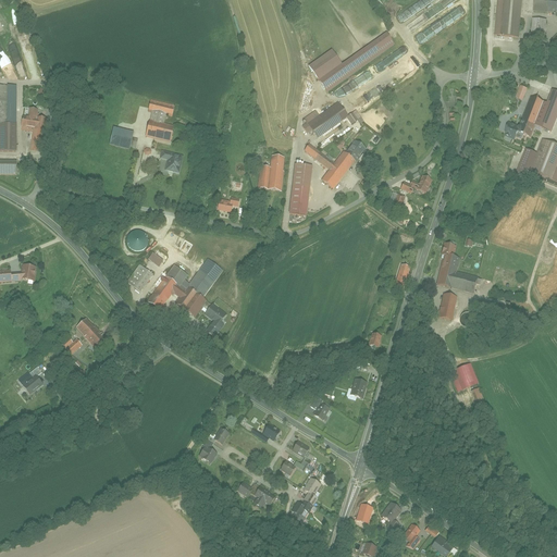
[(485,11),(483,45),(495,46),(496,36),(518,37),(520,0),(495,0),(495,11),(485,11)]
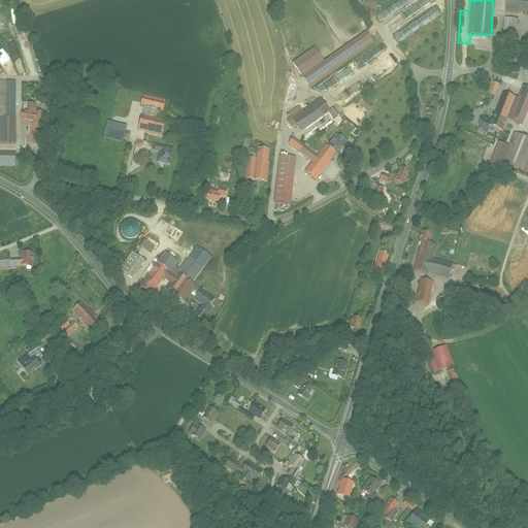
[(527,0),(506,0),(506,9),(527,10),(527,0)]
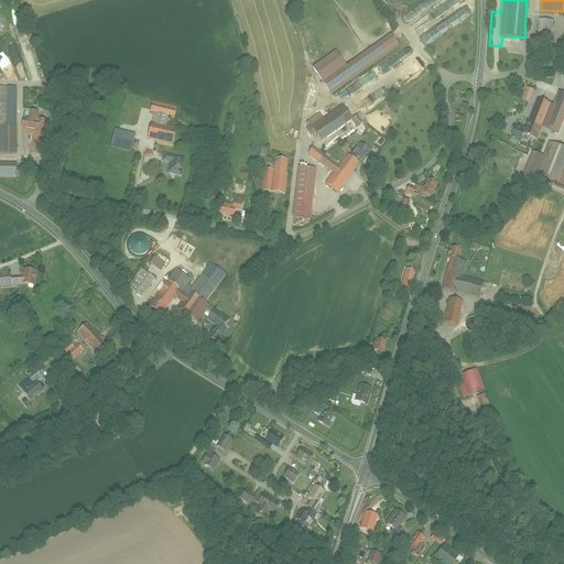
[(538,20),(537,36),(552,36),(553,20),(538,20)]
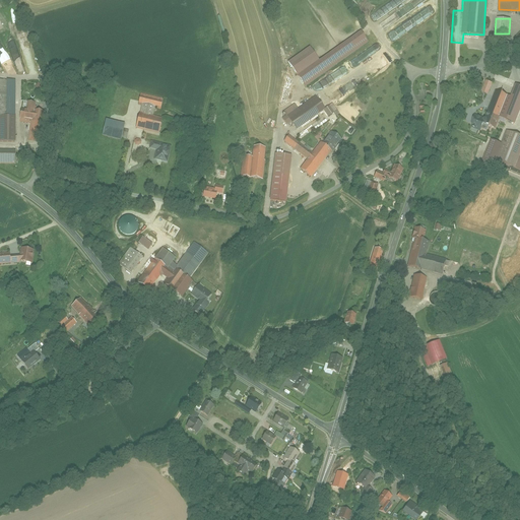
[(306,86),(368,42),(362,35),(322,63),(310,47),(288,63),(306,86)]
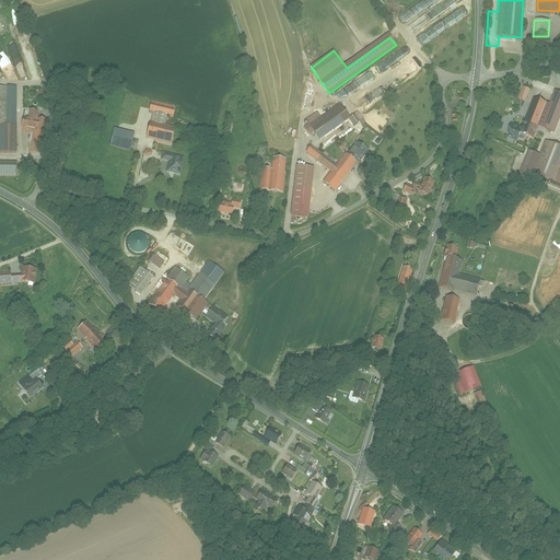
[(16,97),(9,97),(9,86),(0,85),(0,152),(16,152),(18,121),(15,121),(16,97)]
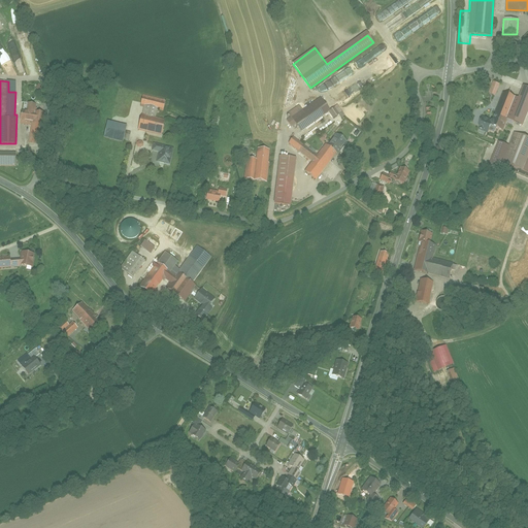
[(492,81),(488,92),(497,96),(501,85),(492,81)]
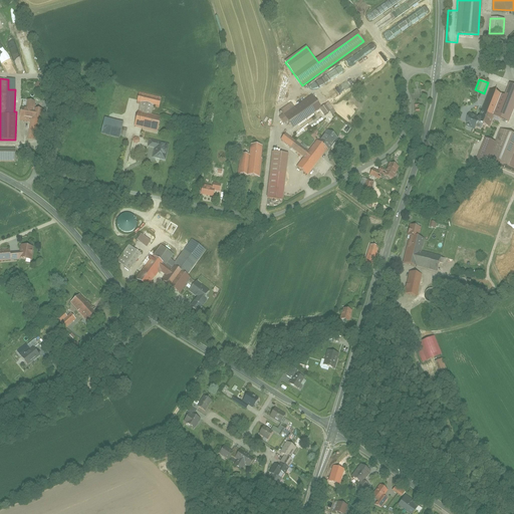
[(490,127),(494,116),(509,122),(513,111),(513,85),(508,98),(490,90),(479,118),(469,114),(466,121),(468,122),(466,125),(474,129),(475,126),(481,130),(483,124),(490,127)]
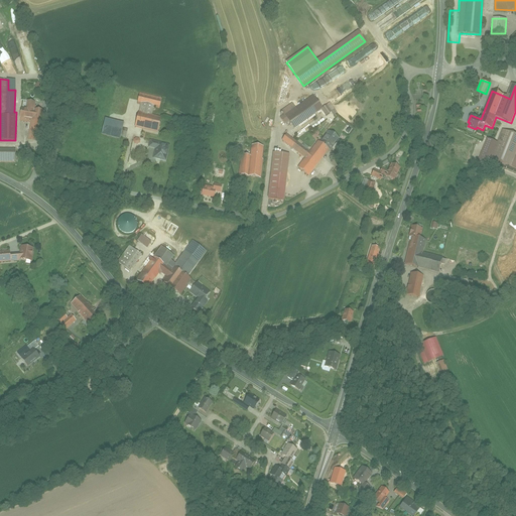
[(139,103),(143,104),(140,114),(139,113),(135,126),(158,133),(161,120),(152,117),(154,107),(159,108),(162,97),(141,92),(139,103)]
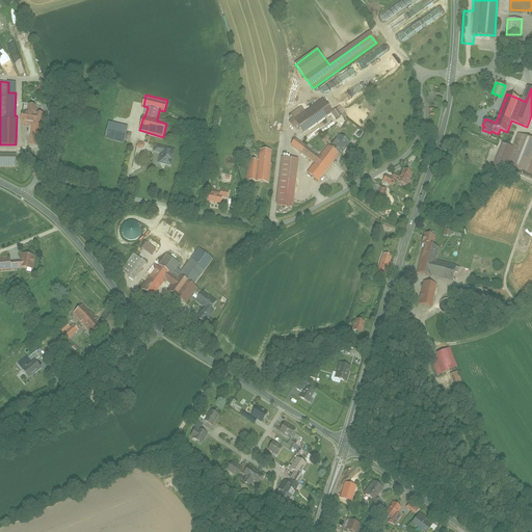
[(301,106),(291,113),(304,133),(334,112),(324,99),(306,112),(301,106)]
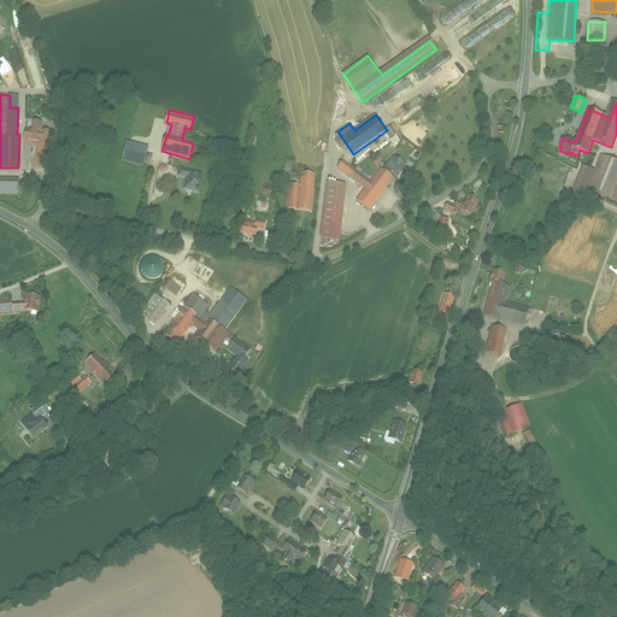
[(25,129),(24,141),(36,142),(33,169),(47,170),(53,134),(41,131),(42,122),(33,121),(31,130),(25,129)]
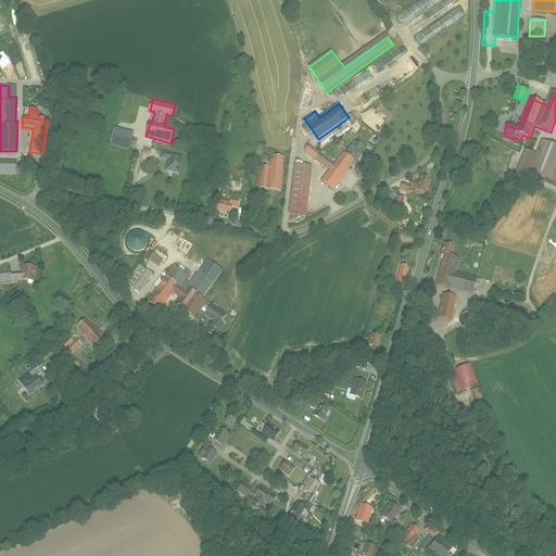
[(115,127),(111,146),(130,150),(134,131),(115,127)]
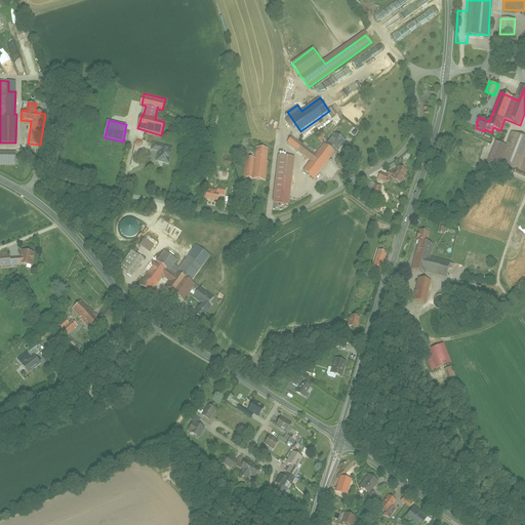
[(524,136),(512,131),(499,161),(524,171),(524,136)]
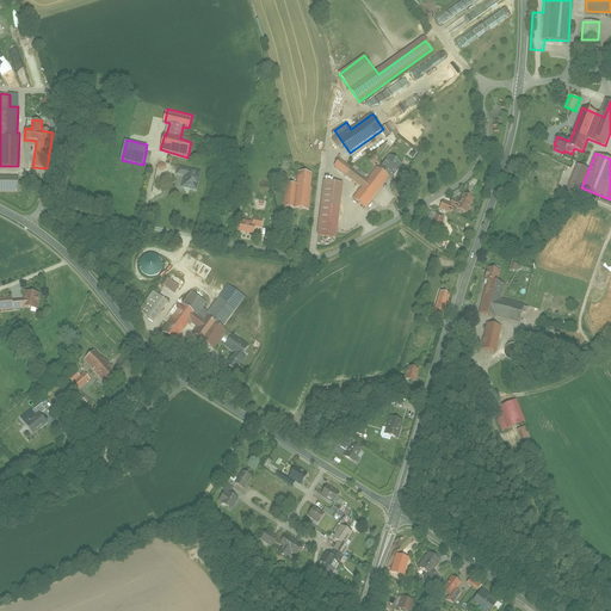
[(388,155),(378,170),(376,167),(369,178),(341,158),(334,167),(360,187),(352,199),(366,210),(400,164),(388,155)]
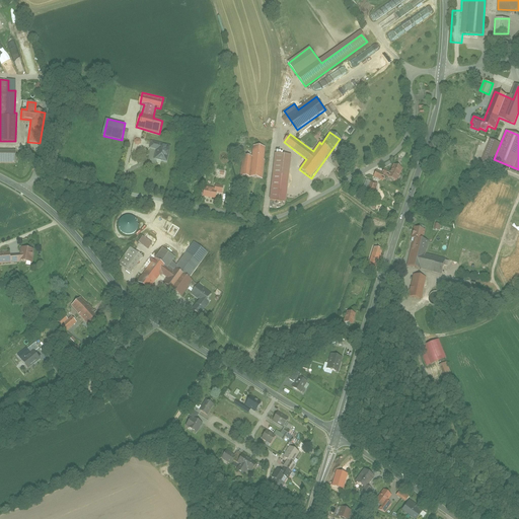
[(157,150),(155,159),(167,161),(171,143),(153,139),(151,149),(157,150)]
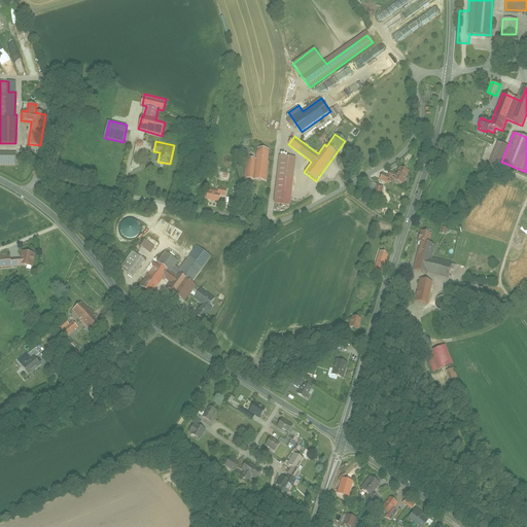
[(245,157),(242,179),(266,181),(269,150),(255,148),(254,159),(245,157)]
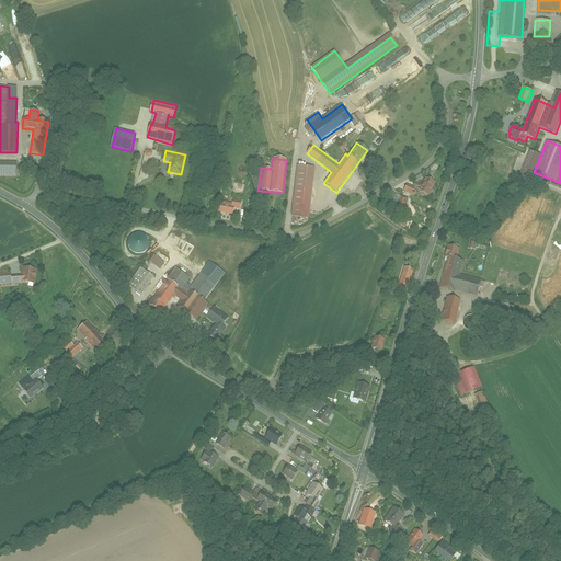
[(0,162),(0,175),(18,175),(16,162),(0,162)]
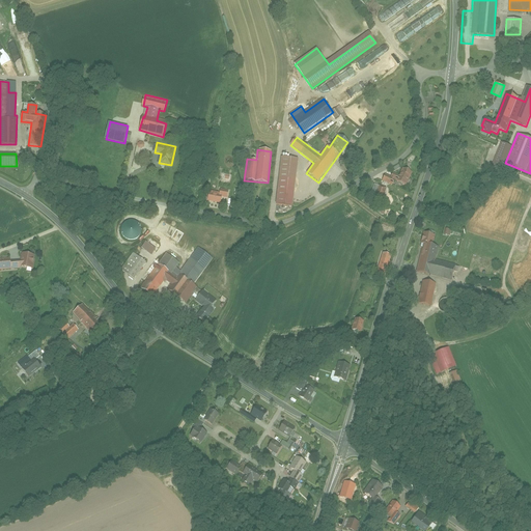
[(281,158),(276,205),(294,207),(300,160),(281,158)]
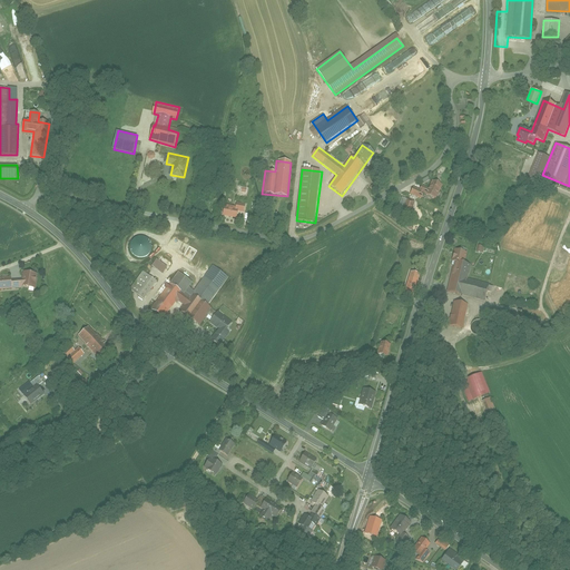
[(422,198),(424,194),(428,196),(426,197),(436,200),(442,184),(433,180),(430,190),(414,185),(411,195),(422,198)]
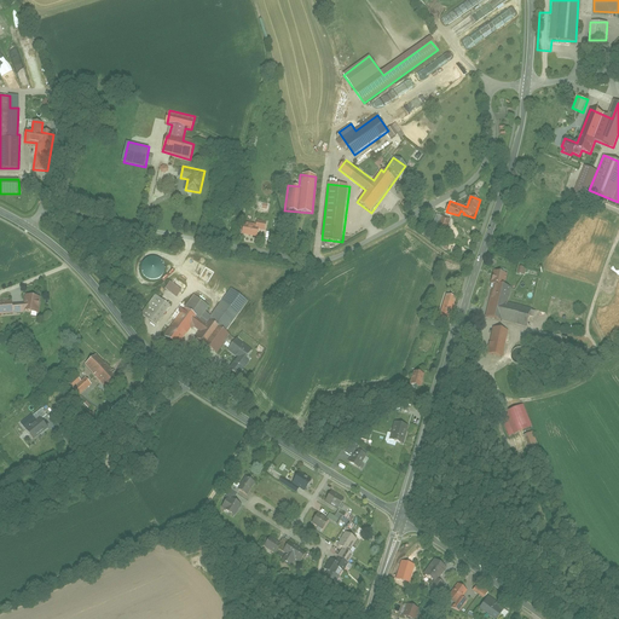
[(432,235),(444,238),(450,221),(438,217),(432,235)]
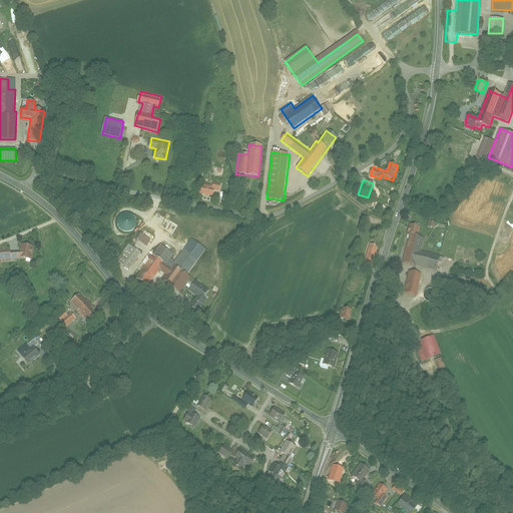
[(201,186),(199,193),(214,197),(216,189),(201,186)]
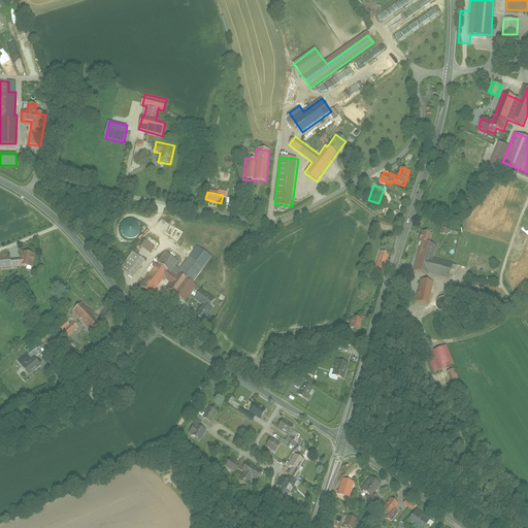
[(454,265),(432,260),(435,244),(430,242),(432,234),(421,231),(419,242),(421,242),(414,269),(451,278),(454,265)]
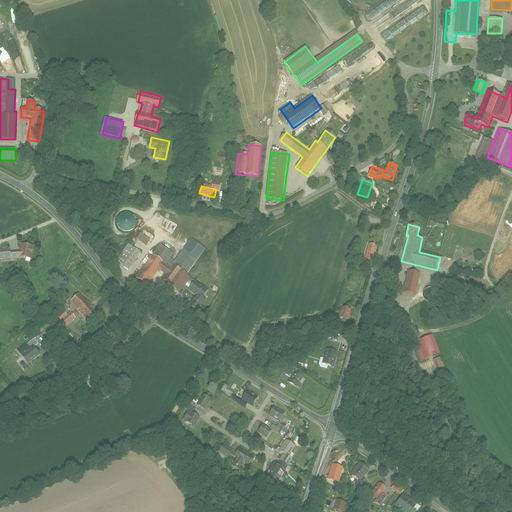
[(140,234),(136,239),(146,246),(150,240),(140,234)]
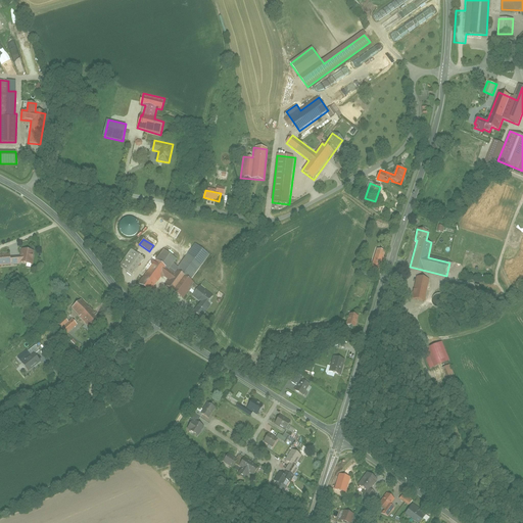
[(0,252),(0,267),(28,267),(28,265),(34,265),(35,249),(21,247),(21,252),(0,252)]
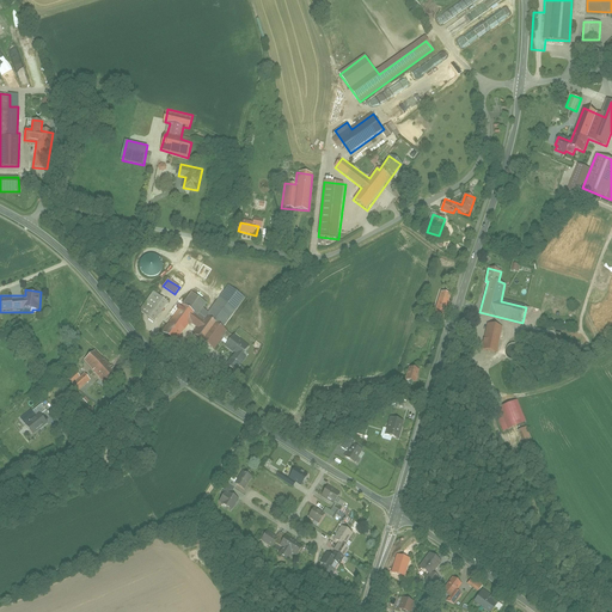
[(153,291),(139,311),(154,322),(169,301),(153,291)]
